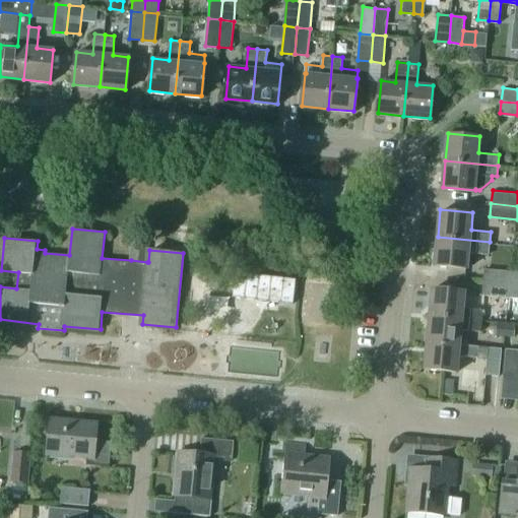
[(490,242),(438,237),(435,264),(467,267),(468,250),(490,252),(490,242)]
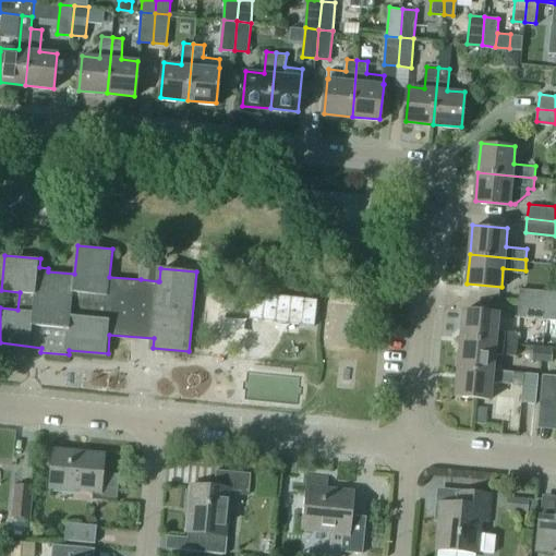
[(158,281),(159,264),(142,262),(141,279),(158,281)]
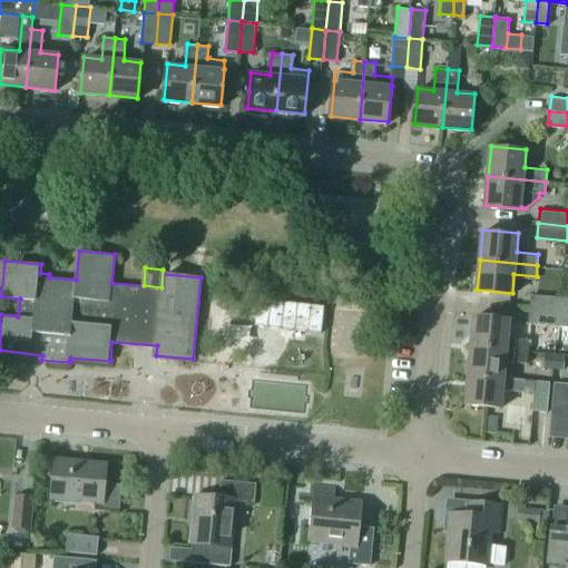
[(299,282),(281,280),(278,297),(296,300),(299,282)]
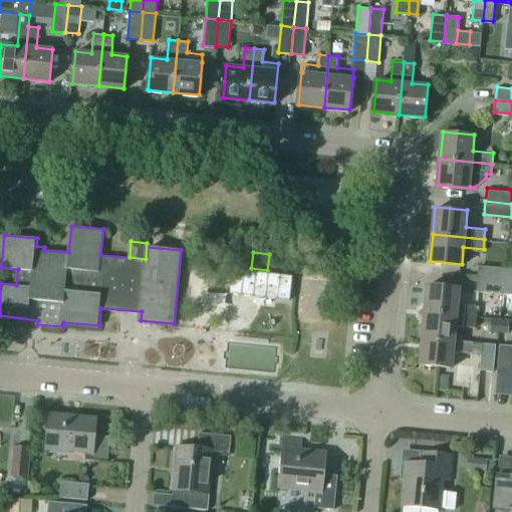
[(478,277),(505,279),(507,267),(479,264),(478,277)]
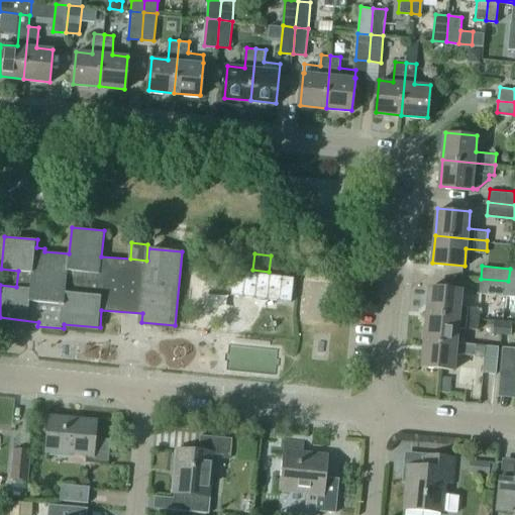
[(507,294),(508,281),(481,279),(480,291),(507,294)]
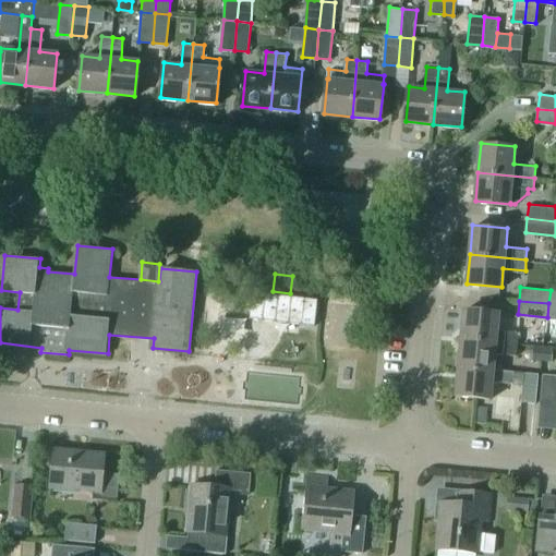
[(313,335),(315,309),(250,303),(248,329),(313,335)]
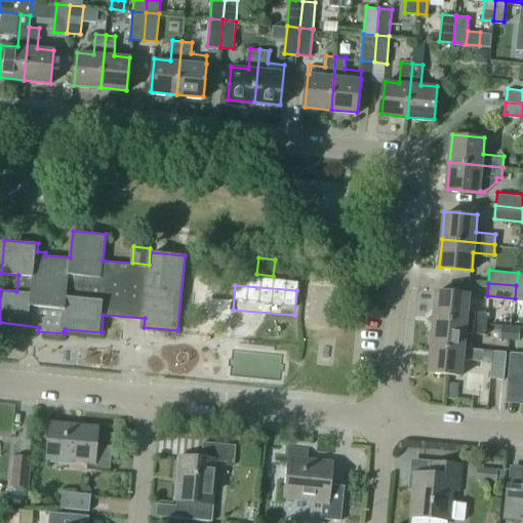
[(437,290),(435,317),(487,322),(488,312),(468,310),(470,293),(437,290)]
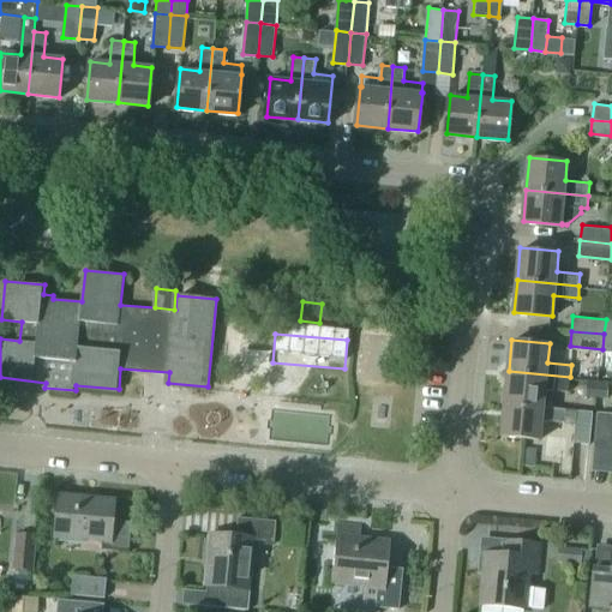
[(570,377),(509,371),(507,402),(544,406),(545,387),(569,389),(570,377)]
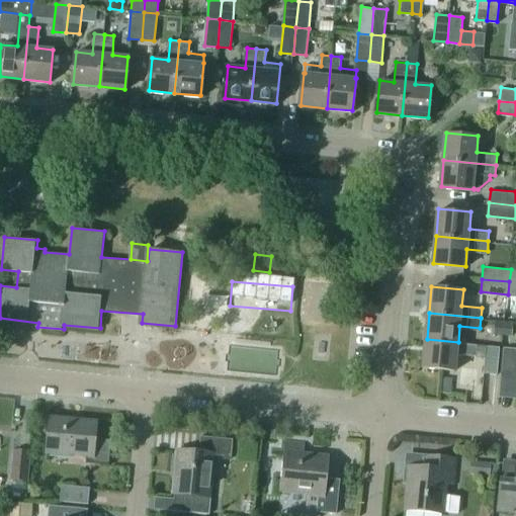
[(505,322),(496,321),(495,334),(504,335),(505,322)]
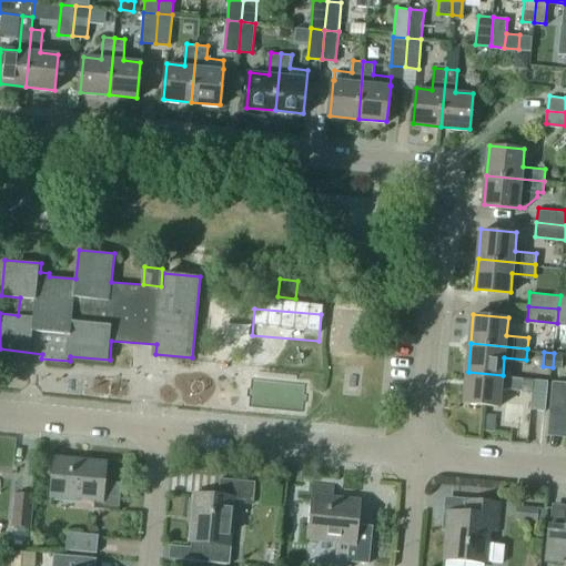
[(554,353),(553,367),(563,369),(564,354),(554,353)]
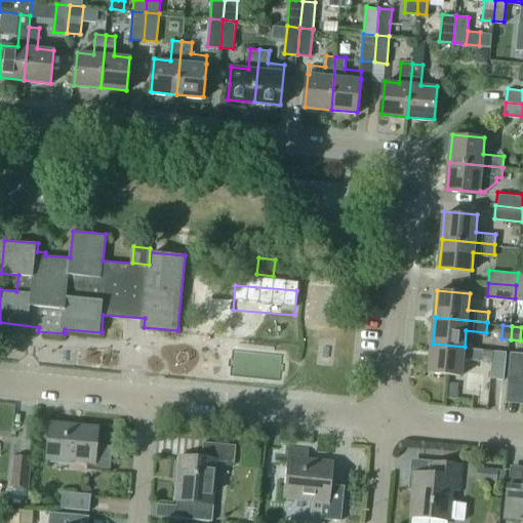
[(463,357),(493,360),(491,376),(504,378),(507,351),(465,347),(433,344),(430,371),(461,373),(463,357)]
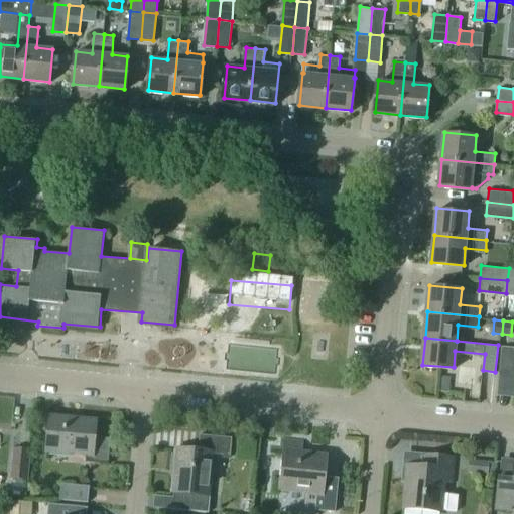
[(513,346),(505,346),(503,373),(513,374),(513,346)]
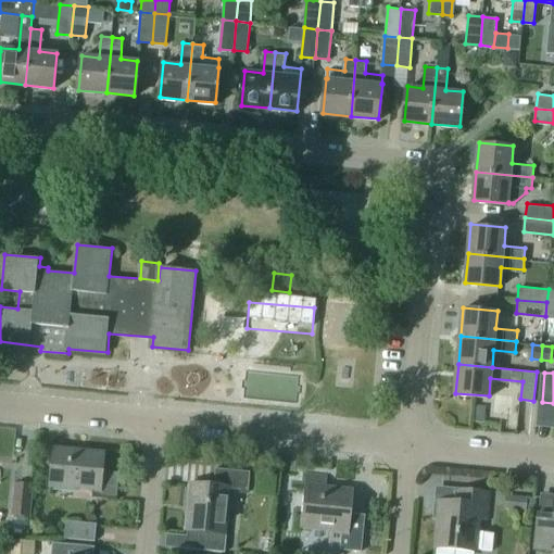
[(488,405),(476,404),(474,423),(486,424),(488,405)]
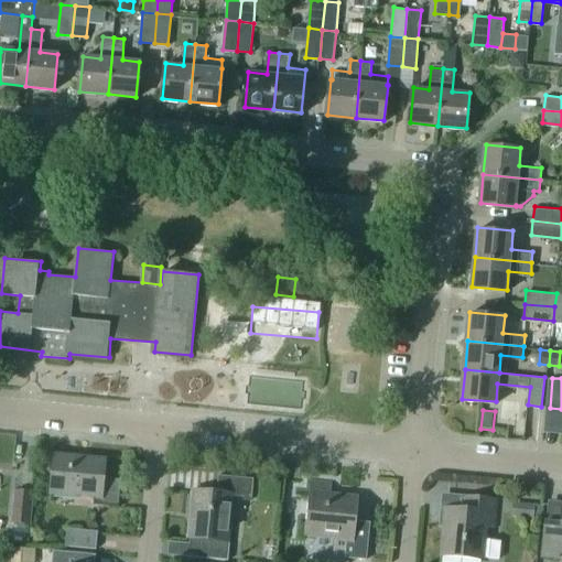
[(104,478),(105,461),(54,456),(52,490),(95,495),(94,504),(119,506),(121,479),(104,478)]
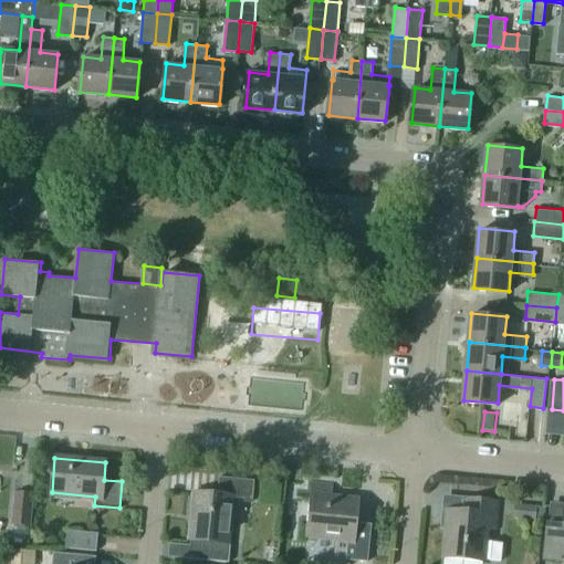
[(220,477),(219,494),(192,492),(188,536),(196,536),(195,557),(230,560),(232,540),(229,540),(232,497),(254,499),(256,479),(220,477)]
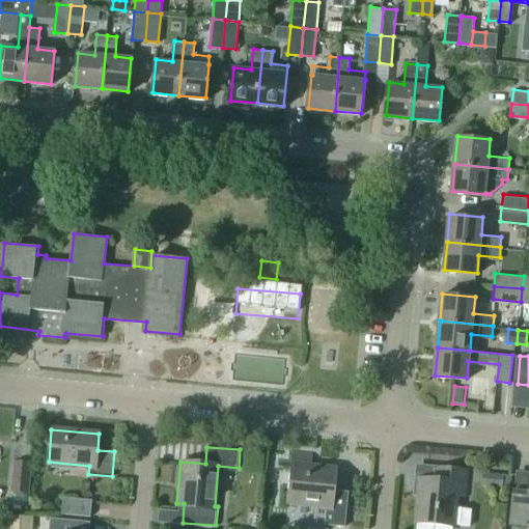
[(314,514),(327,516),(326,523),(346,525),(350,490),(337,489),(339,466),(312,464),(313,454),(294,452),(289,496),(315,498),(314,514)]
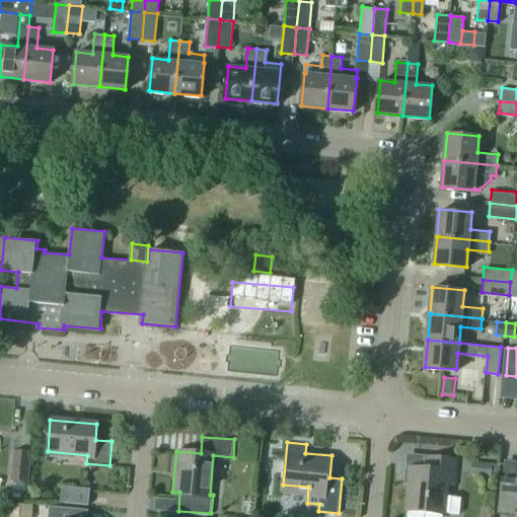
[(28,479),(31,450),(14,448),(12,478),(28,479)]
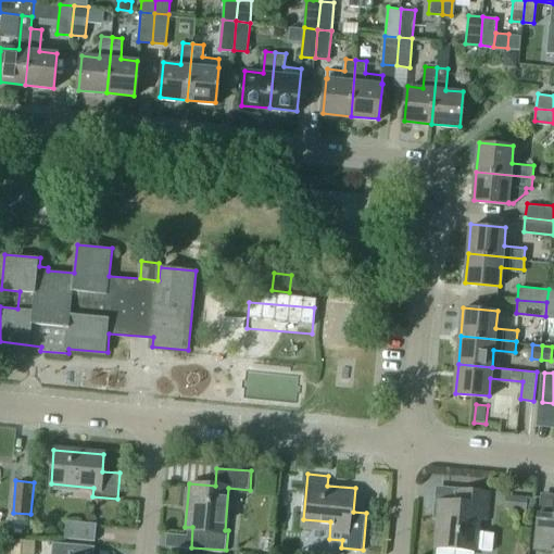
[(441,499),(437,545),(478,549),(478,548),(494,549),(495,531),(480,529),(481,517),(489,517),(491,490),(461,487),(460,500),(441,499)]
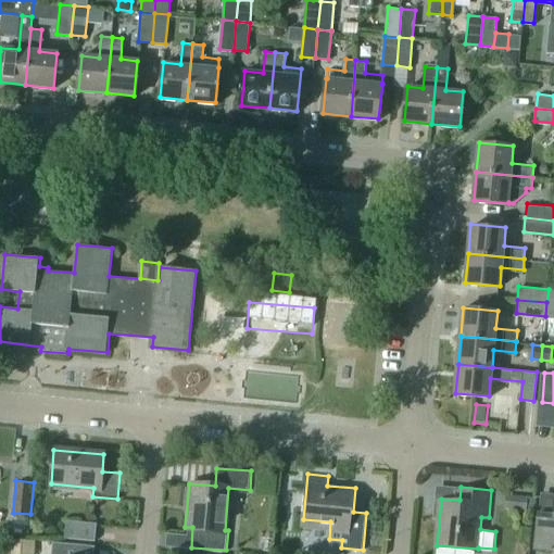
[(530,496),(507,494),(505,507),(529,510),(530,496)]
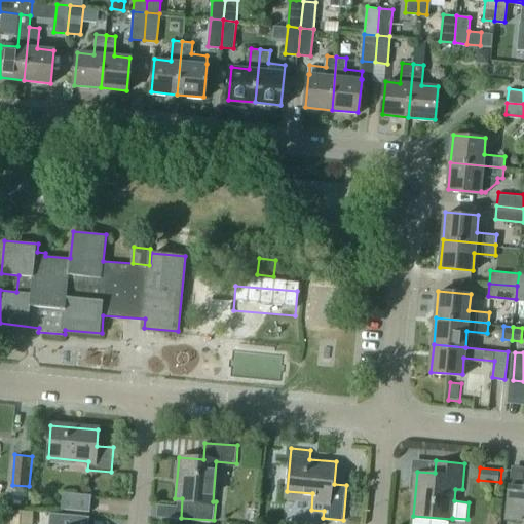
[(523,487),(509,486),(506,516),(521,518),(522,512),(523,512),(523,487)]
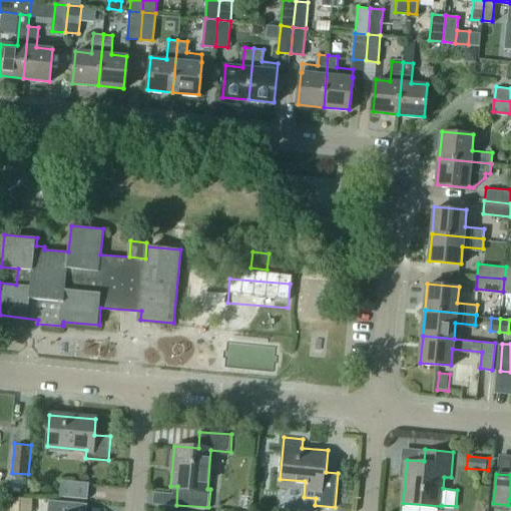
[(87,498),(89,481),(61,478),(59,494),(87,498)]
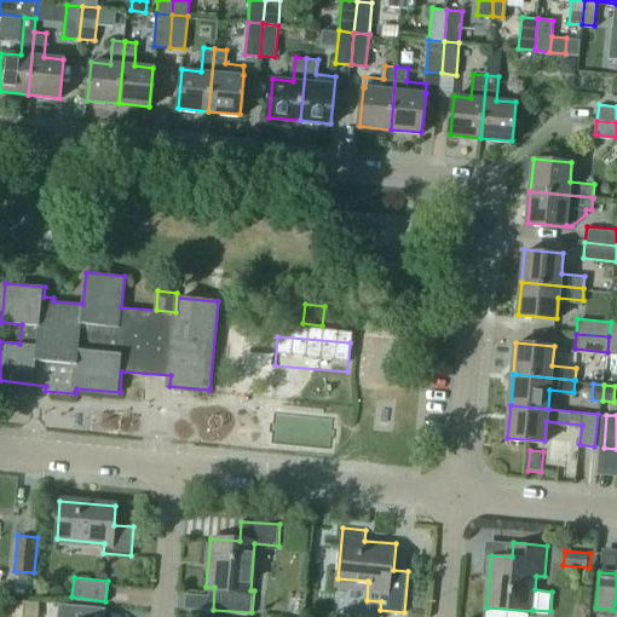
[(39,616),(41,601),(10,599),(9,616),(13,616),(39,616)]
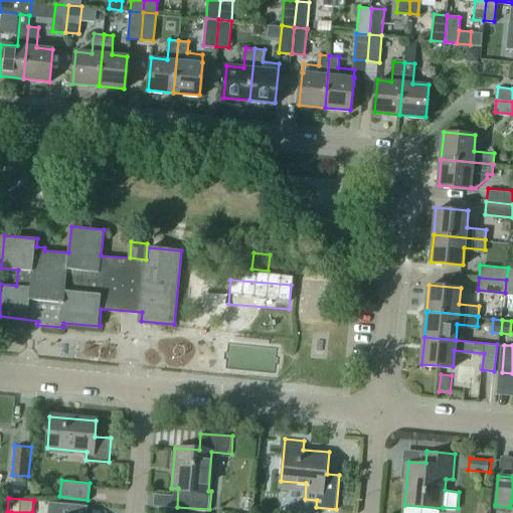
[(87,512),(88,505),(49,501),(48,512),(87,512)]
